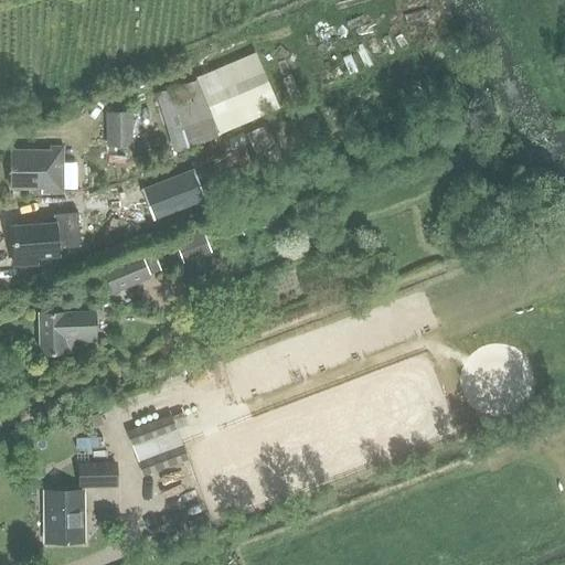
[(275,108),(252,53),(196,77),(192,78),(193,82),(155,94),(172,152),(209,140),(215,138),(214,134),(275,108)]
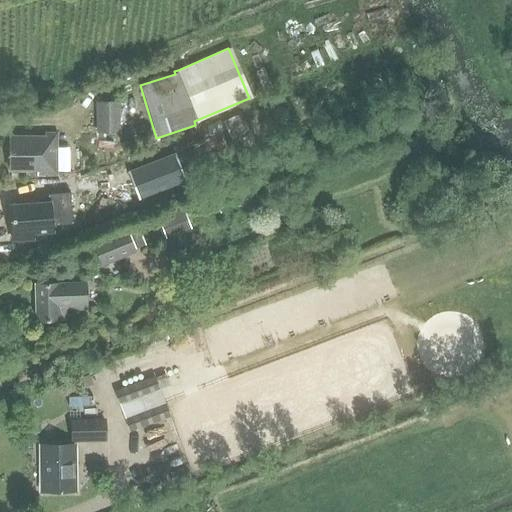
[(119,101),(96,102),(96,134),(120,134),(119,101)]
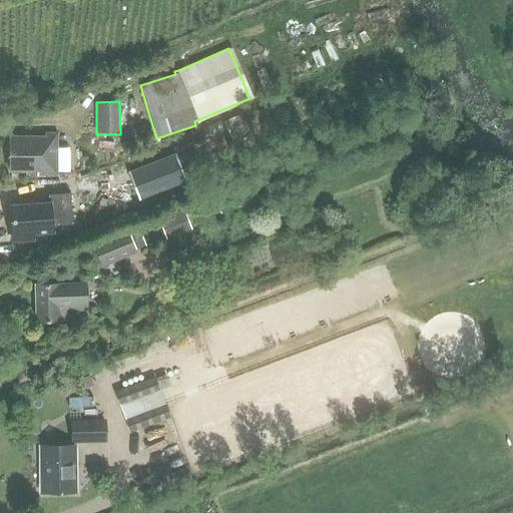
[(56,177),(57,134),(44,134),(44,138),(9,138),(9,172),(36,172),(36,176),(56,177)]
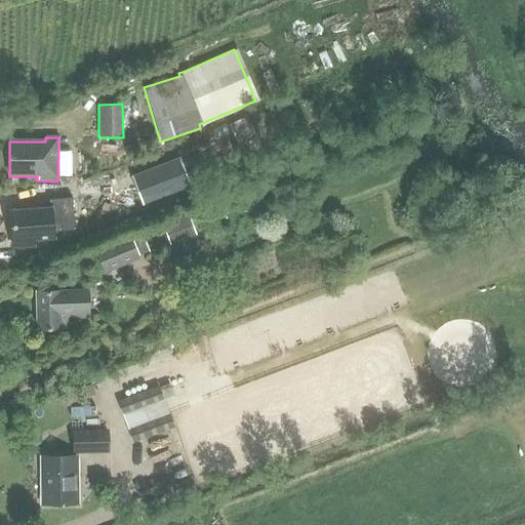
[(135,176),(146,202),(189,186),(178,159),(135,176)]
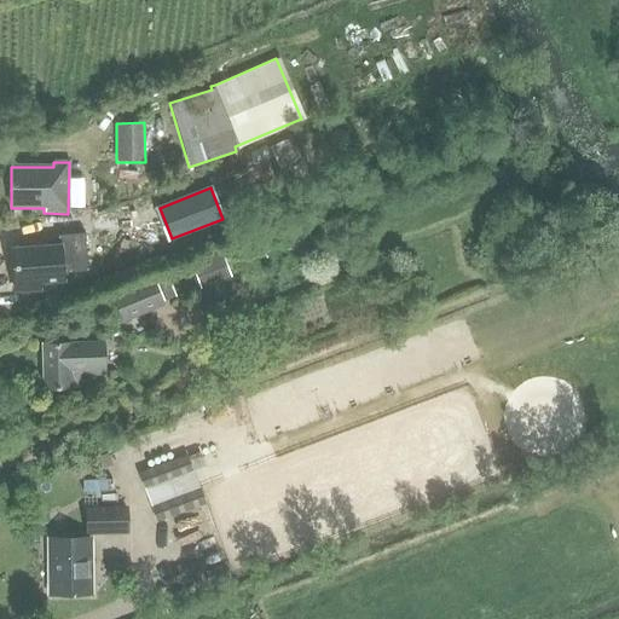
[(84,272),(81,233),(56,236),(57,247),(6,252),(10,293),(39,290),(38,287),(59,284),(59,275),(84,272)]
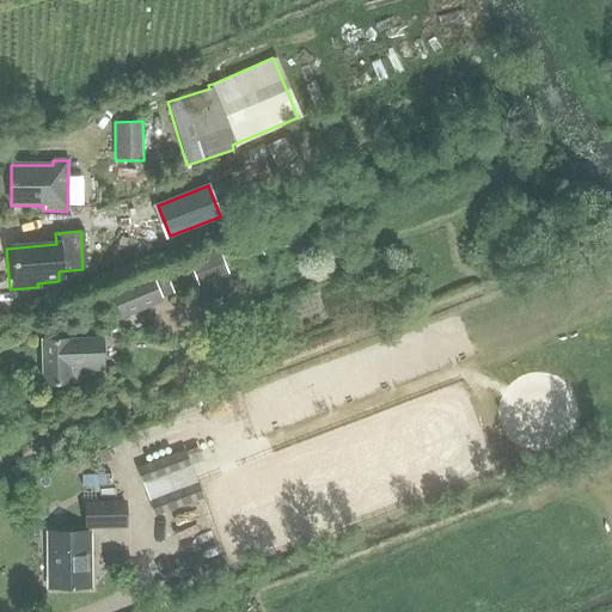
[(338,258),(330,236),(318,240),(326,263),(338,258)]
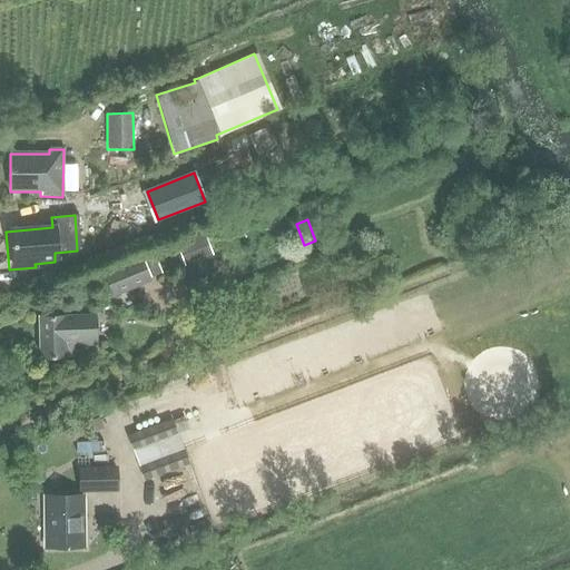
[(213,255),(205,236),(177,247),(185,266),(213,255)]
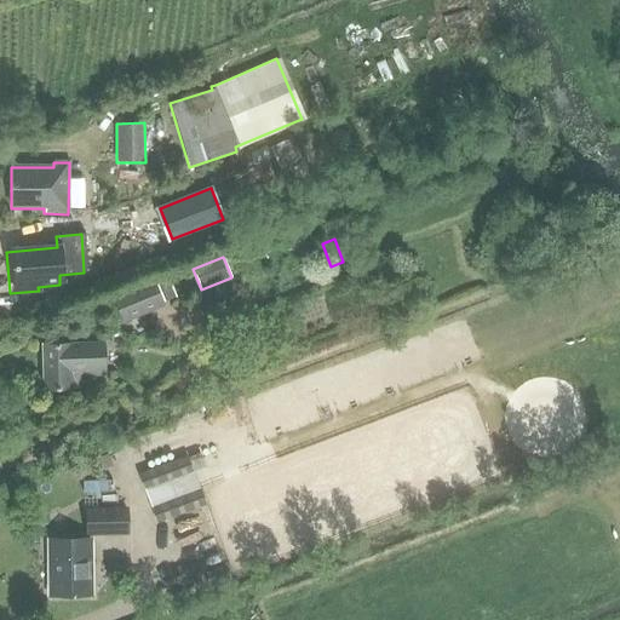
[(174,290),(170,277),(165,279),(164,275),(110,298),(122,325),(165,306),(164,303),(173,298),(172,296),(176,293),(174,290)]
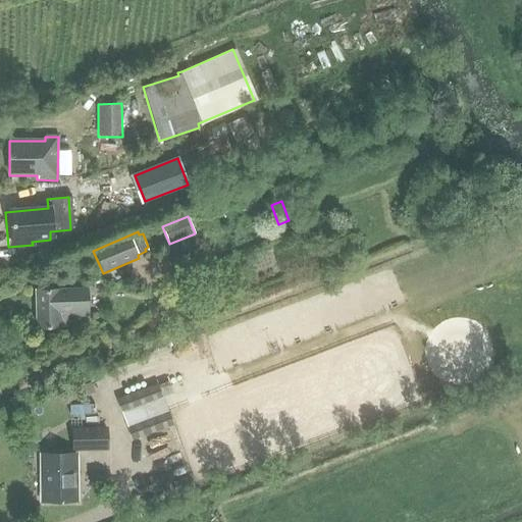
[(88,289),(58,290),(35,290),(36,328),(63,327),(63,316),(88,316),(88,289)]
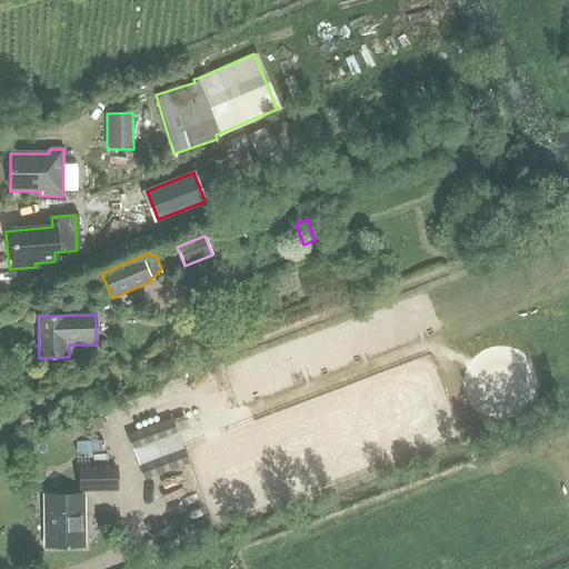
[(178,433),(171,418),(127,435),(132,450),(178,433)]
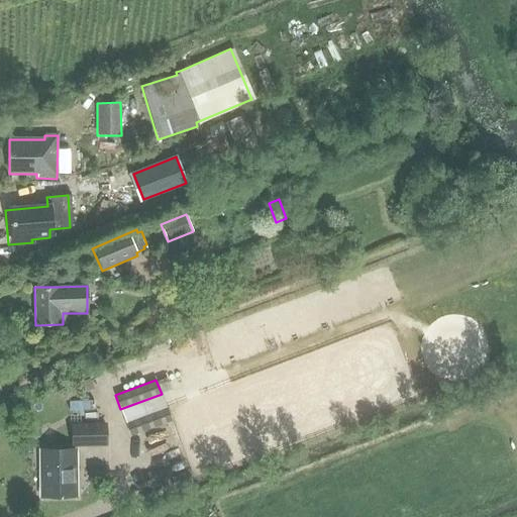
[(70,407),(66,399),(54,405),(58,413),(70,407)]
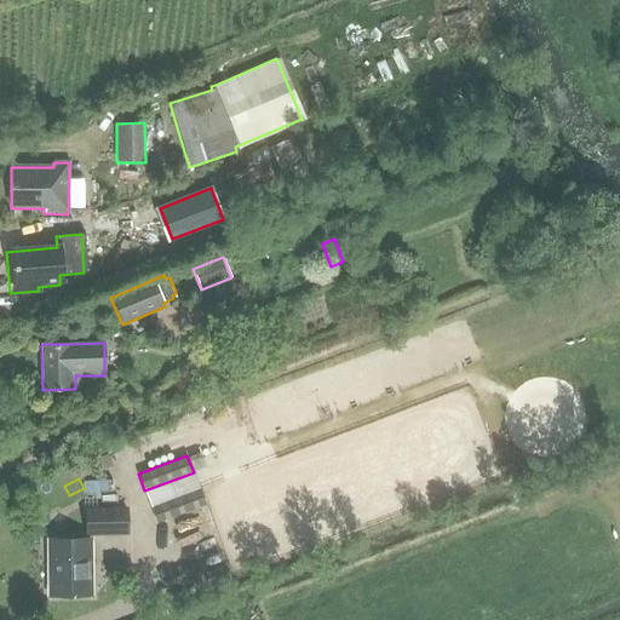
[(206,505),(199,488),(150,506),(156,523),(206,505)]
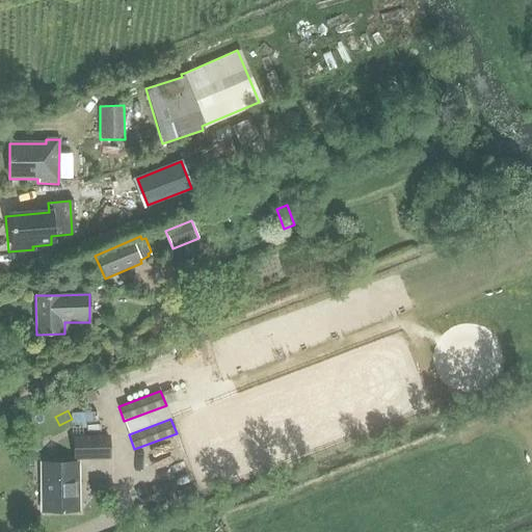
[(74,460),(111,459),(110,434),(73,436),(74,460)]
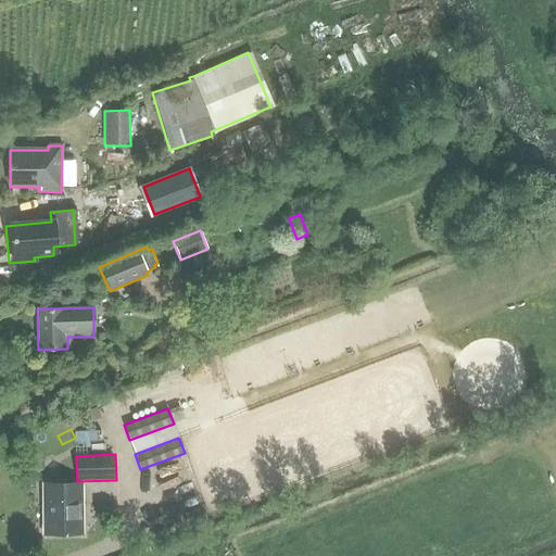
[(46,534),(80,534),(80,484),(46,484),(46,534)]
